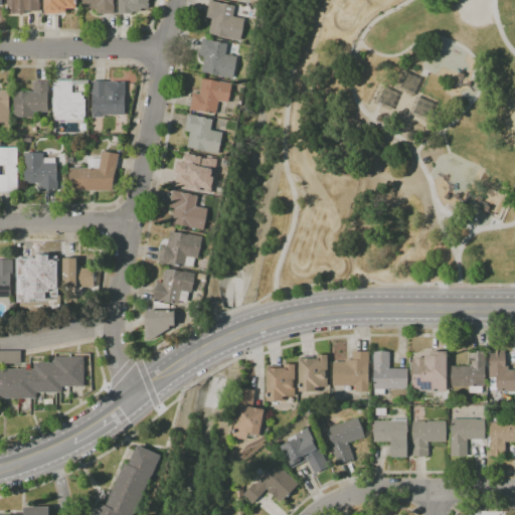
[(40,11),(22,11),(22,6),(7,6),(7,0),(39,0),(39,3),(40,3),(40,11)]
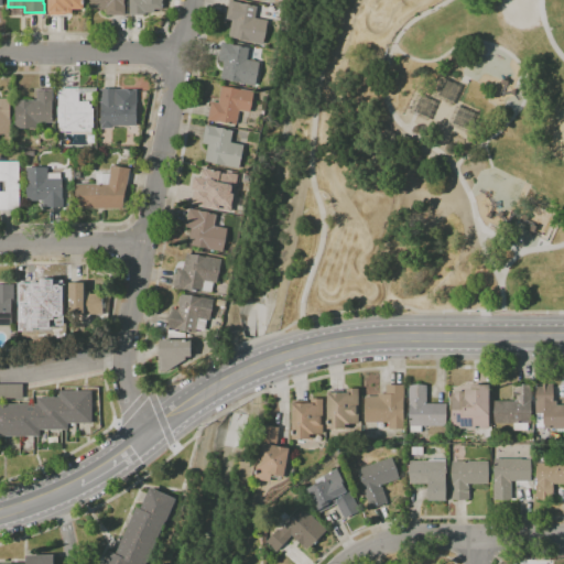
[(66,15),(49,15),(49,0),(84,0),(84,9),(73,9),(73,14),(66,14),(66,15)]
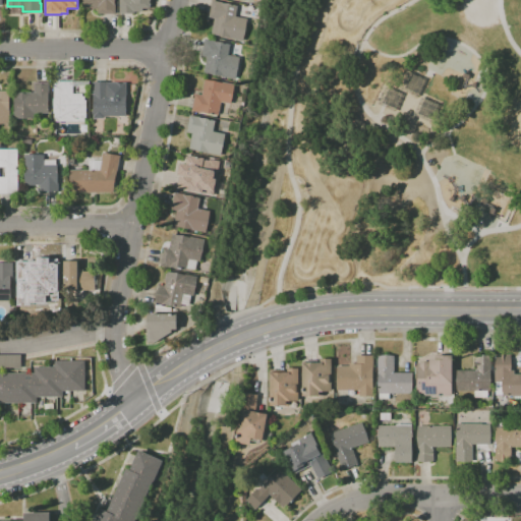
[(116,14),(98,14),(98,9),(81,9),(81,0),(115,0),(115,4),(116,4),(116,14)]
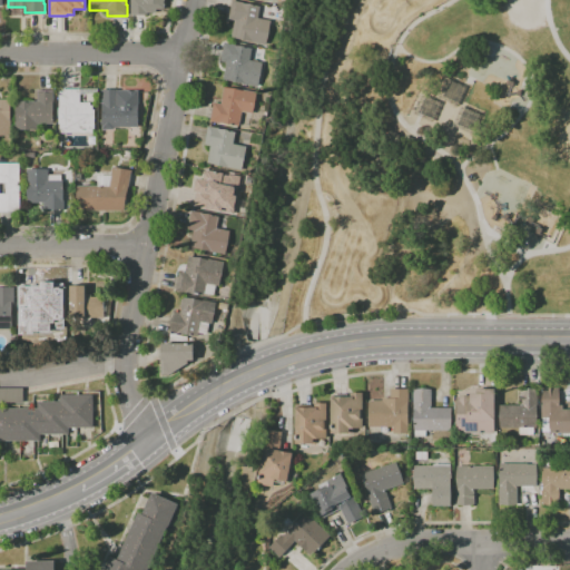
[(145,17),(134,17),(134,15),(131,15),(131,0),(165,0),(165,10),(163,10),(157,10),(156,10),(156,13),(147,13),(147,15),(145,15),(145,17)]
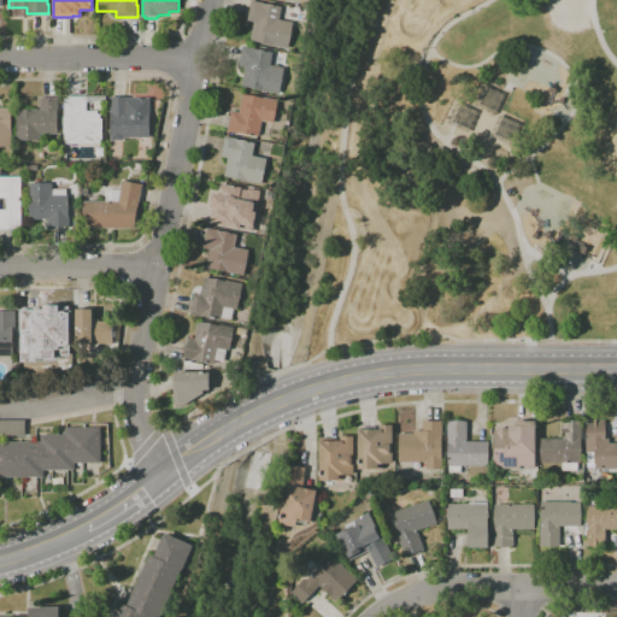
[(288,50),(271,46),(271,45),(251,41),(254,23),(247,21),(252,1),(263,3),(263,4),(282,7),(280,21),(293,23),(288,50)]
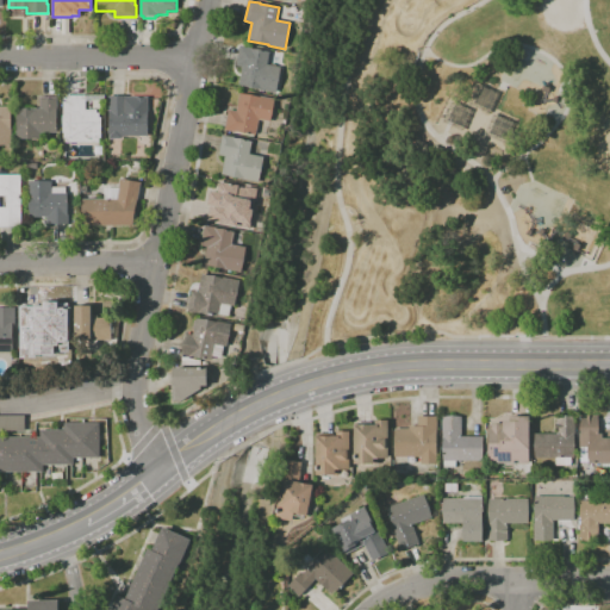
[(267,94),(259,93),(260,91),(246,87),(238,85),(242,68),(236,67),(240,45),(253,48),(251,49),(269,53),(268,64),(281,68),(277,93),(268,92),(267,94)]
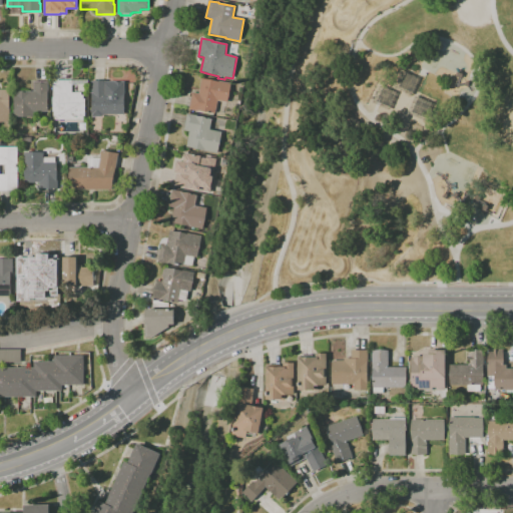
[(413,75),(399,71),(394,87),(408,91),(413,75)]
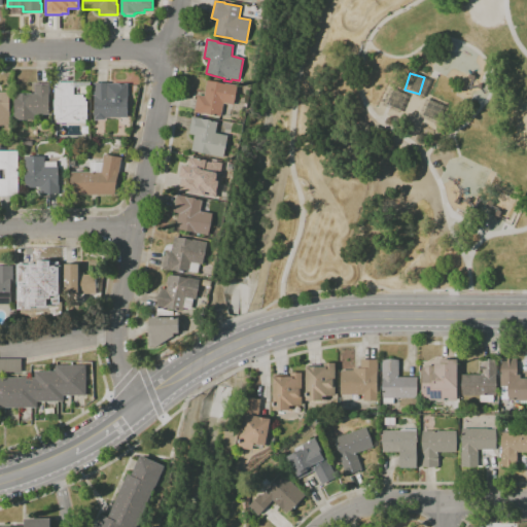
[(221,117),(204,114),(195,112),(198,95),(204,97),(207,81),(224,84),(225,83),(238,85),(234,105),(223,103),(221,117)]
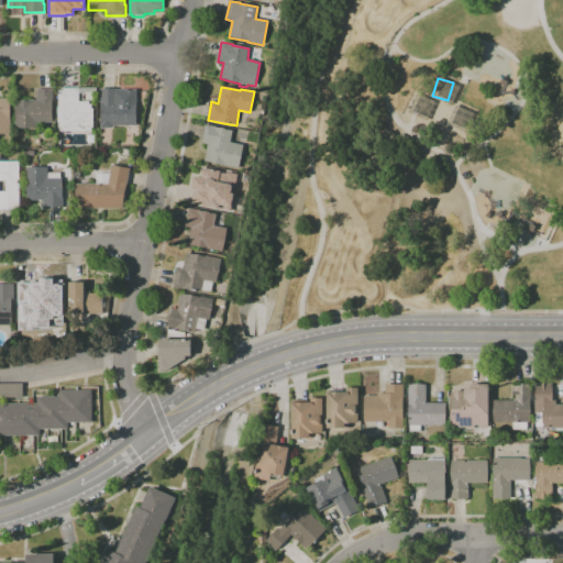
[(91,132),(61,132),(61,128),(58,128),(58,122),(57,122),(57,107),(58,107),(58,91),(61,91),(61,88),(74,88),(74,91),(76,91),(76,105),(91,105),(91,109),(92,109),(92,128),(91,128),(91,132)]
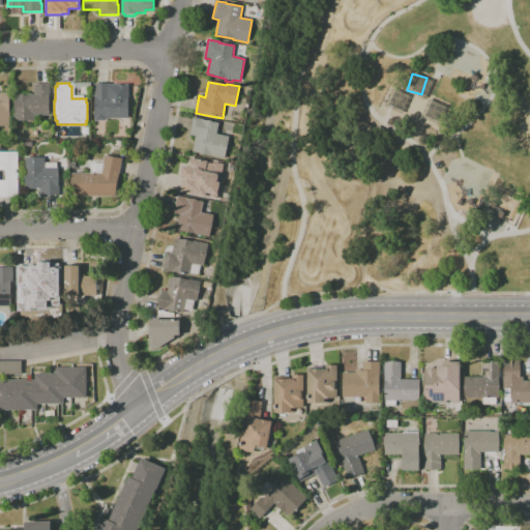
[(95,138),(94,126),(99,126),(98,120),(95,120),(94,96),(95,96),(95,89),(94,89),(93,84),(113,84),(113,85),(115,85),(115,92),(114,92),(114,95),(126,95),(126,106),(129,106),(129,113),(128,113),(128,119),(101,119),(101,126),(102,127),(104,127),(105,128),(105,130),(106,131),(106,137),(95,138)]
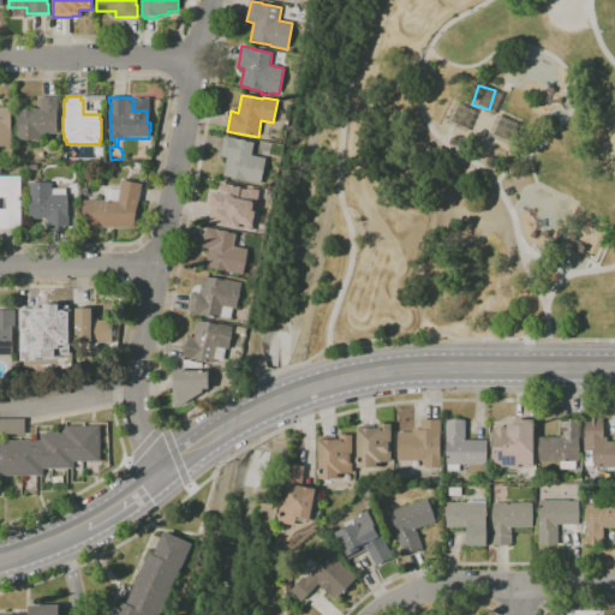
[(17,141),(16,111),(41,109),(40,99),(58,99),(58,105),(59,105),(59,112),(57,112),(58,135),(42,135),(42,141),(17,141)]
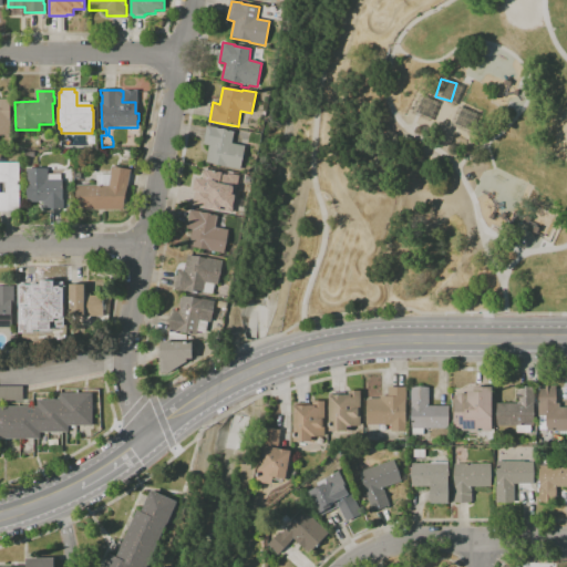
[(11,135),(0,135),(0,100),(10,100),(10,119),(11,119),(11,135)]
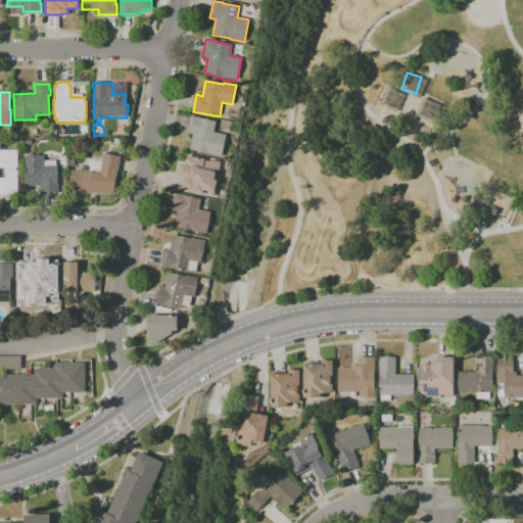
[(222,156),(208,153),(207,157),(201,155),(201,152),(189,149),(193,135),(187,133),(191,115),(201,117),(201,119),(217,122),(215,132),(227,135),(222,156)]
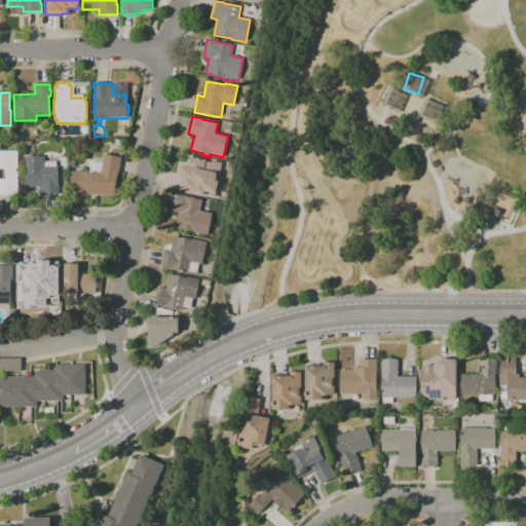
[(122,138),(113,138),(113,134),(115,134),(116,130),(119,130),(119,129),(123,130),(122,138)]
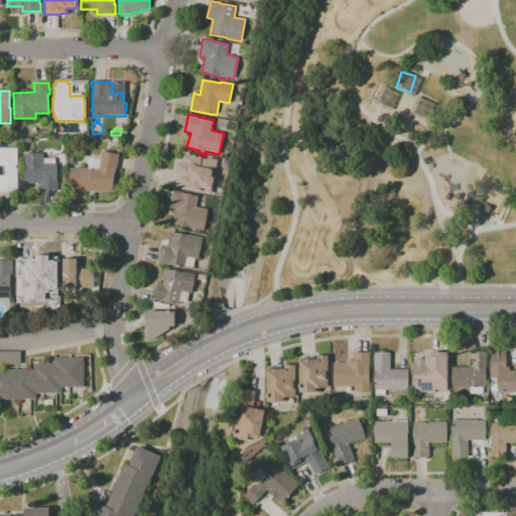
[(18,192),(0,192),(0,148),(18,148),(18,192)]
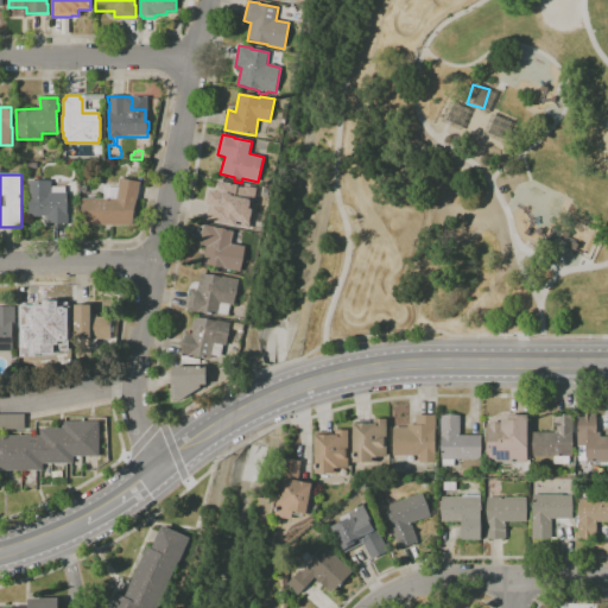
[(132,226),(82,226),(81,200),(103,198),(105,188),(119,188),(120,178),(140,182),(132,226)]
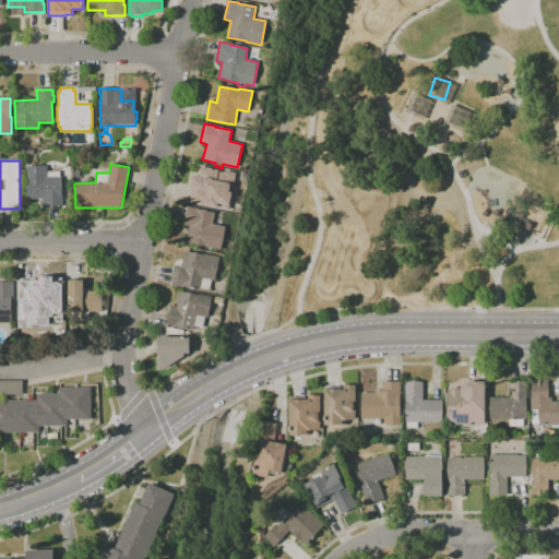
[(43,205),(43,199),(27,200),(26,167),(47,167),(47,171),(60,171),(60,178),(62,178),(62,204),(43,205)]
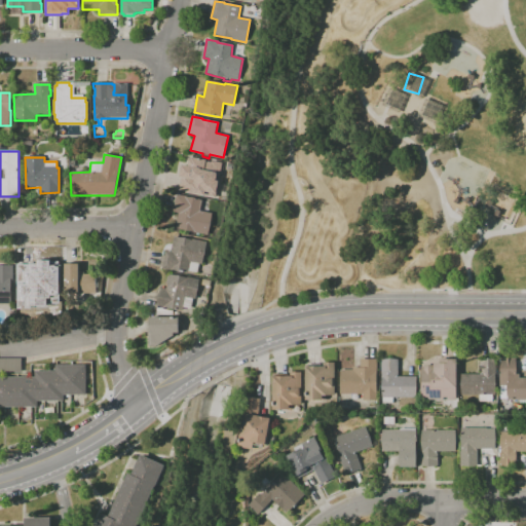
[(204,197),(199,196),(199,194),(180,191),(183,172),(185,172),(185,173),(189,174),(192,159),(221,164),(218,184),(219,184),(217,197),(204,195),(204,197)]
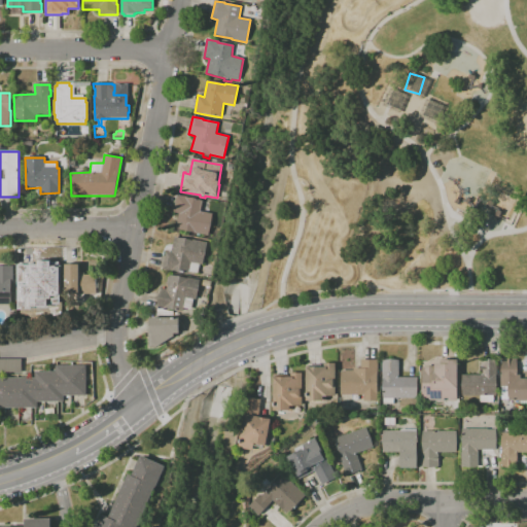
[(208,236),(194,233),(195,232),(176,229),(179,213),(174,212),(177,195),(187,197),(186,198),(203,201),(201,211),(212,213),(208,236)]
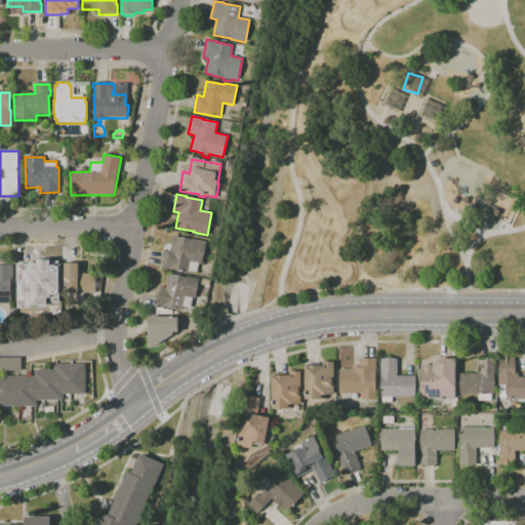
[(197,273),(188,271),(188,273),(173,270),(162,268),(165,250),(170,251),(173,236),(191,239),(206,241),(202,264),(199,264),(197,273)]
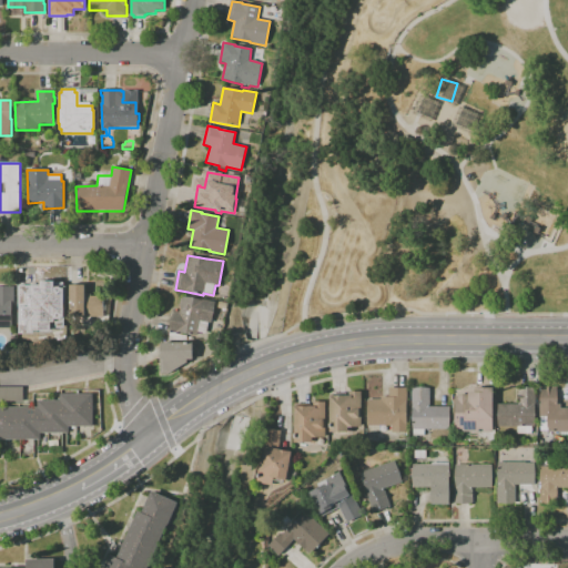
[(33,336),(19,336),(20,295),(34,295),(34,298),(46,298),(46,285),(63,285),(63,304),(60,304),(59,326),(33,326),(33,336)]
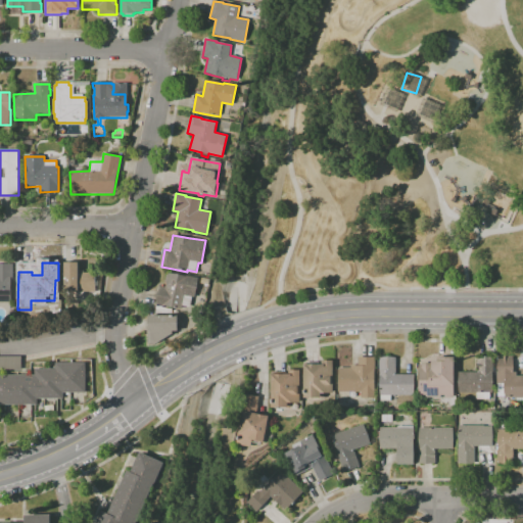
[(86,298),(67,298),(67,292),(64,292),(64,263),(79,263),(79,270),(83,270),(83,273),(95,273),(95,291),(86,291),(86,298)]
